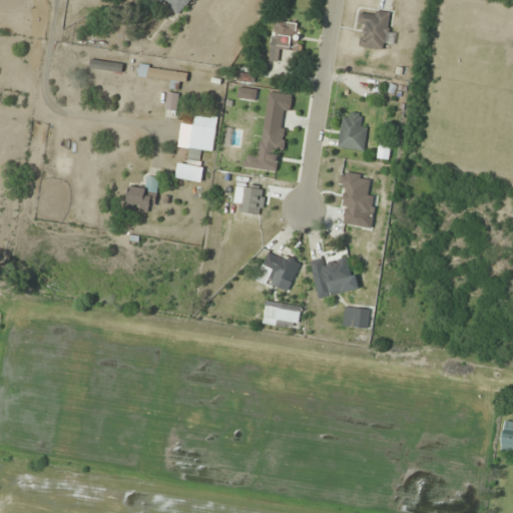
[(183,16),(191,0),(156,0),(156,2),(183,16)]
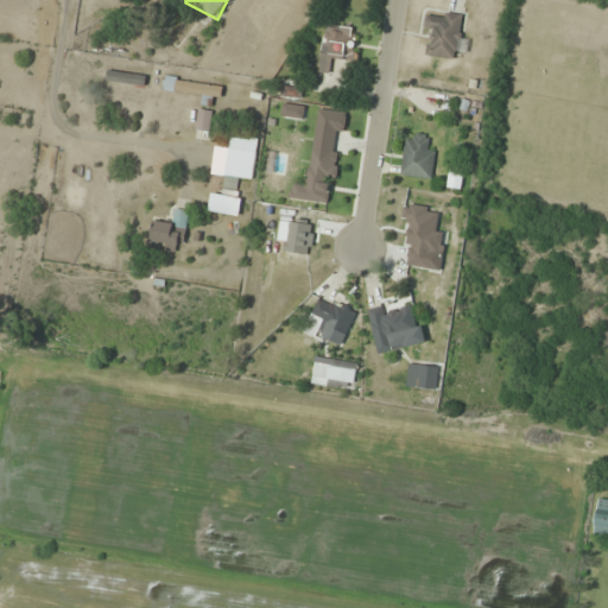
[(461,38),(463,16),(443,13),(442,18),(426,16),(425,31),(432,32),(430,57),(455,61),(456,50),(468,51),(469,39),(461,38)]
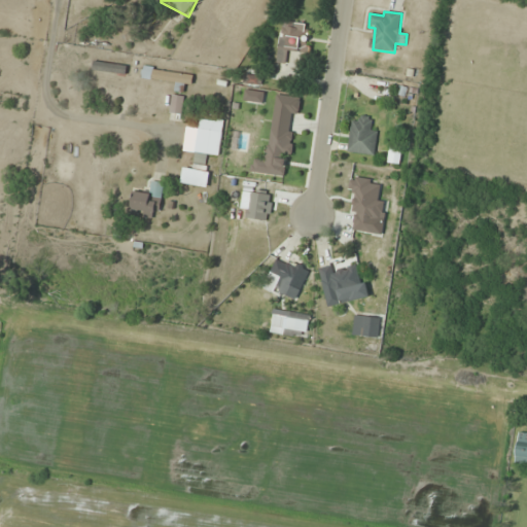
[(276,63),(285,65),(288,51),(306,55),(311,26),(283,21),(276,63)]
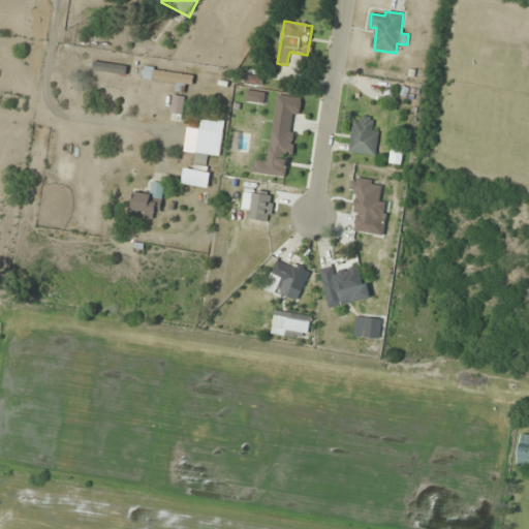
[(126,75),(127,66),(93,61),(92,70),(126,75)]
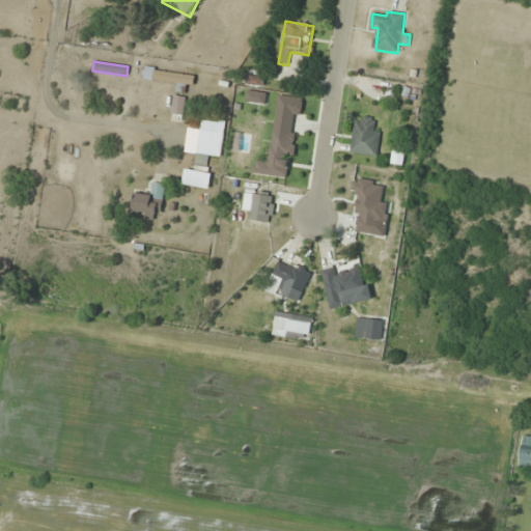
[(194,74),(143,71),(142,80),(176,82),(175,92),(185,92),(186,85),(193,86),(194,74)]
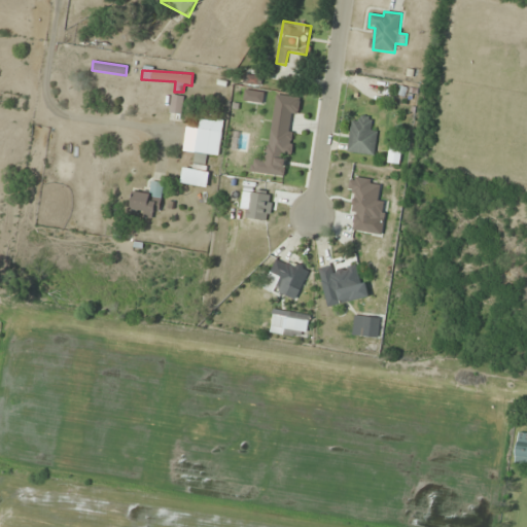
[(182,116),(185,97),(172,95),(169,114),(182,116)]
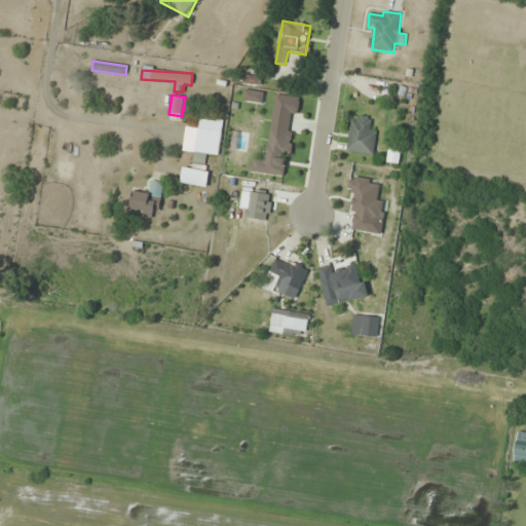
[(369,128),(370,117),(350,116),(347,153),(374,155),(376,128),(369,128)]
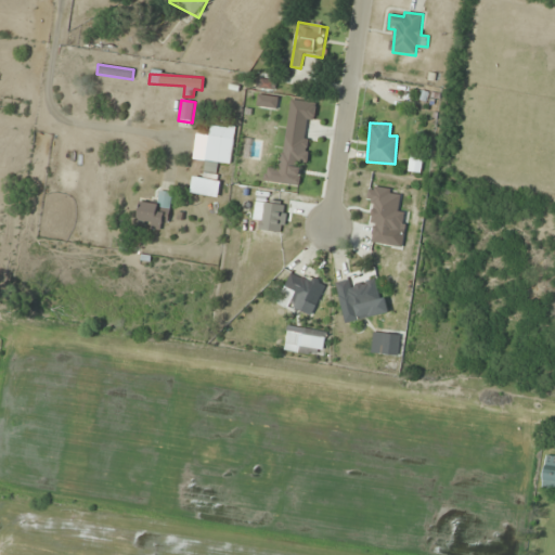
[(235,128),(209,126),(205,171),(217,172),(218,164),(231,165),(235,128)]
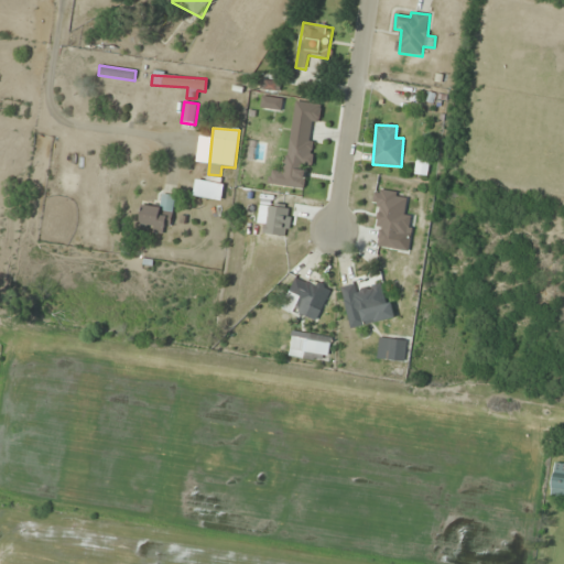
[(161,207),(143,205),(140,224),(171,228),(175,196),(162,195),(161,207)]
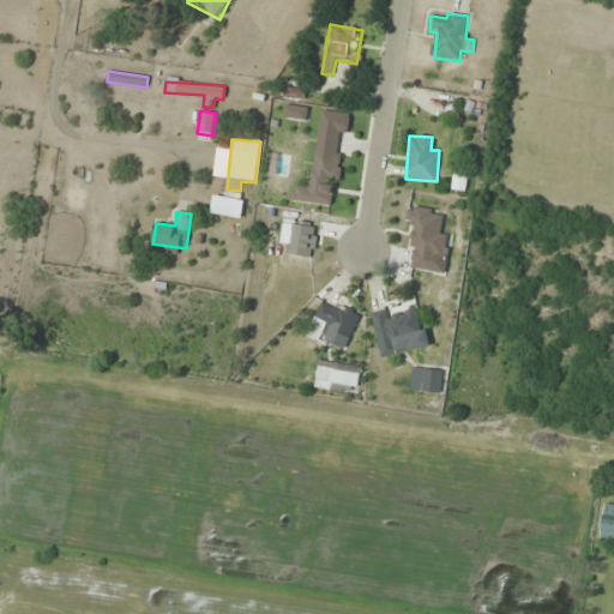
[(319,338),(345,351),(361,318),(323,300),(311,325),(323,331),(319,338)]
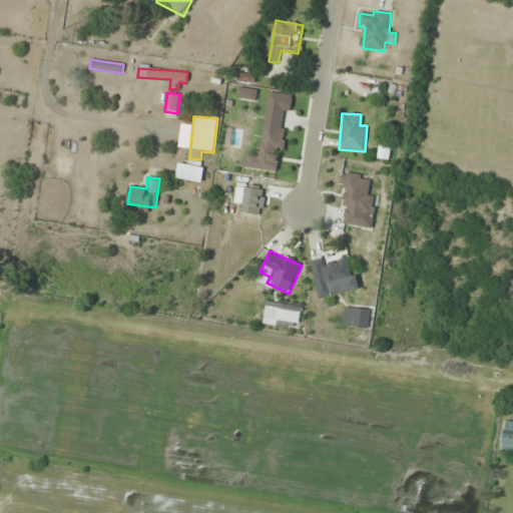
[(348,259),(328,264),(327,258),(310,262),(317,292),(327,290),(329,297),(360,290),(356,275),(351,276),(348,259)]
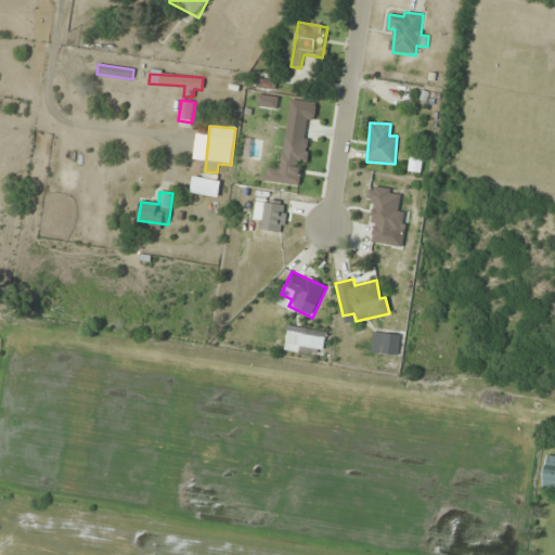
[(284,351),(324,356),(326,331),(287,327),(284,351)]
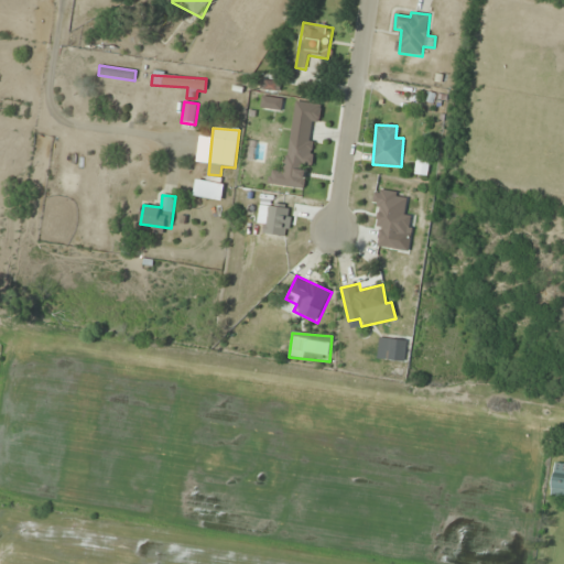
[(404,361),(407,340),(379,338),(377,358),(404,361)]
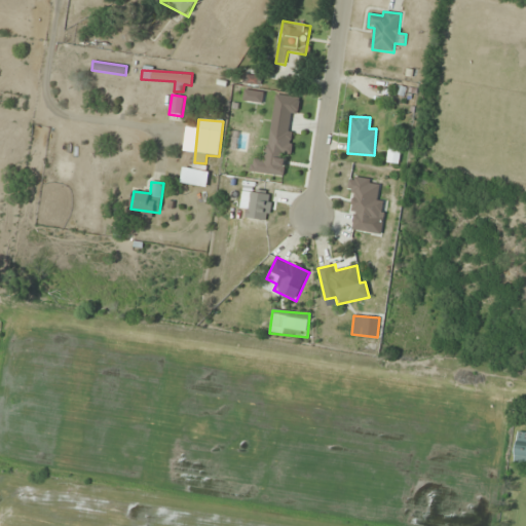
[(514,463),(525,464),(525,434),(518,433),(514,463)]
